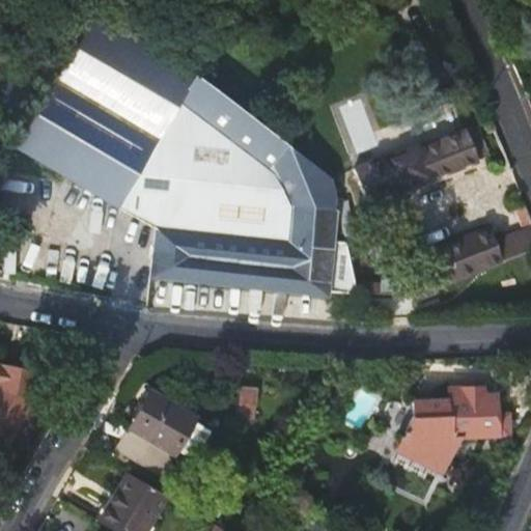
[(159,54),(161,49),(155,44),(98,0),(90,0),(8,140),(154,228),(151,276),(326,292),(328,289),(356,291),(356,283),(347,249),(329,248),(332,178),(194,73),(159,54)]
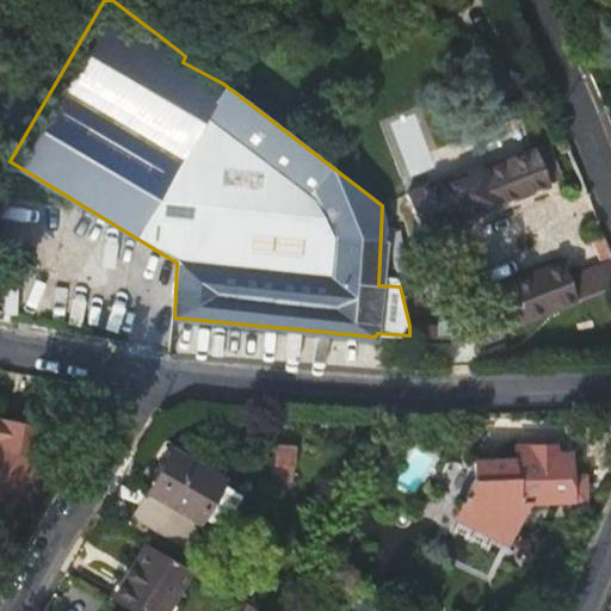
[(560,179),(547,146),(538,149),(551,181),(560,179)]
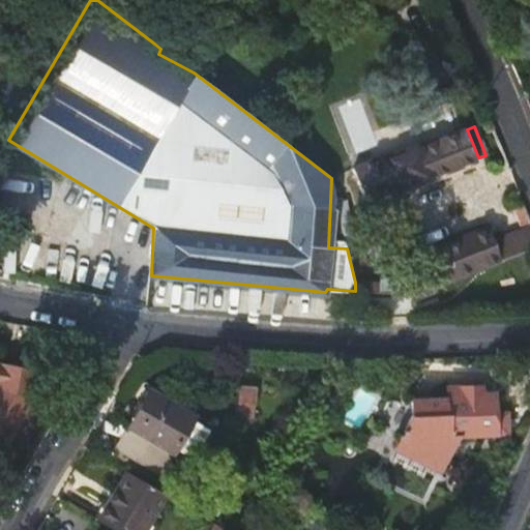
[(367,203),(478,157),(467,129),(394,158),(391,154),(354,170),(367,203)]
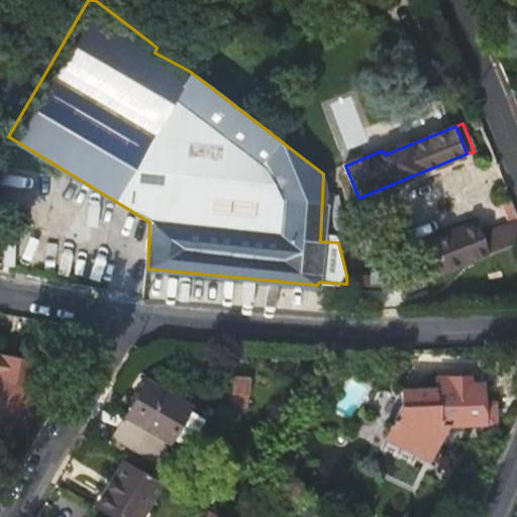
[(404,285),(516,243),(516,222),(483,236),(477,220),(391,251),(397,268),(399,274),(382,274),(381,277),(346,276),(346,284),(404,285)]
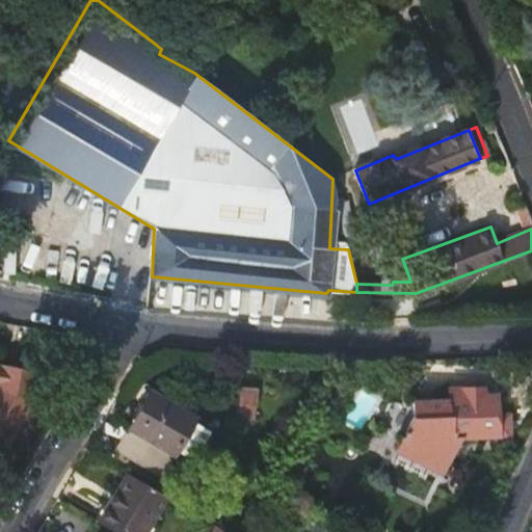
[(0,444),(4,447),(20,421),(29,404),(35,405),(37,406),(43,374),(0,366),(0,444)]
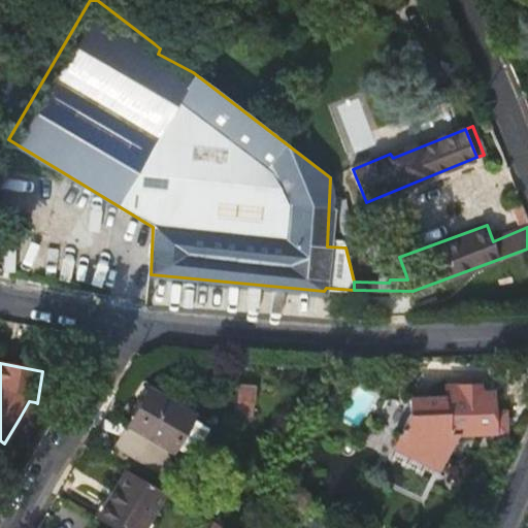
[(240,413),(257,411),(256,381),(240,381),(240,413)]
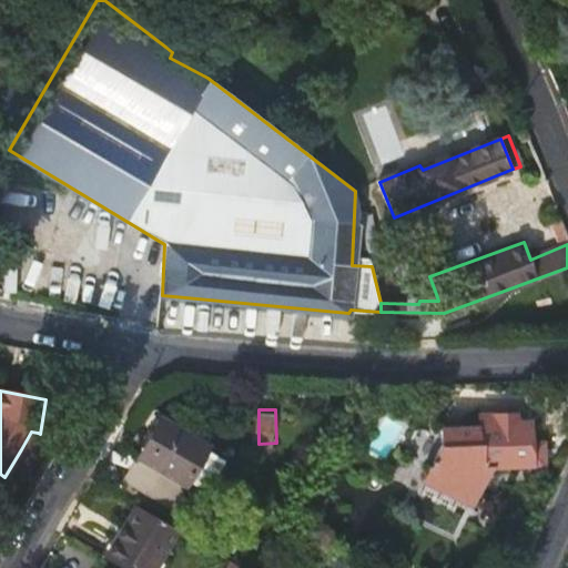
[(438,430),(440,445),(424,480),(472,504),(490,465),(529,464),(528,444),(528,423),(514,424),(513,413),(476,415),(477,428),(438,430)]
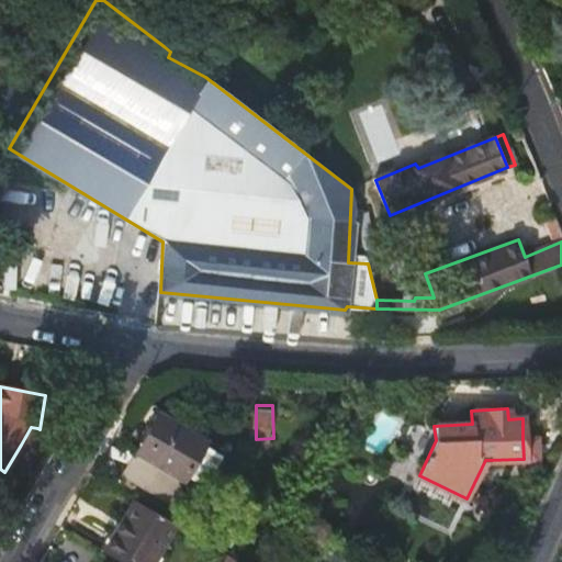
[(205,445),(200,441),(160,417),(138,452),(124,476),(169,504),(186,478),(195,484),(201,483),(216,458),(215,452),(204,447),(205,445)]
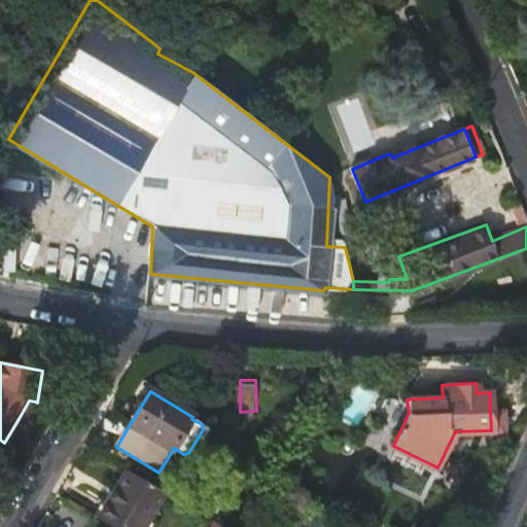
[(26,420),(35,401),(29,400),(20,417),(26,420)]
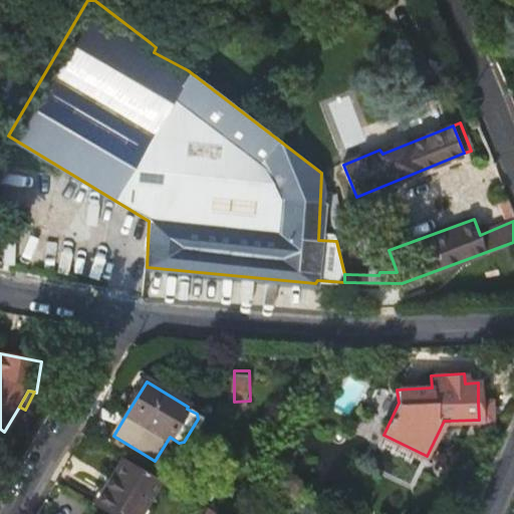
[(489,402),(478,402),(479,420),(489,420),(489,402)]
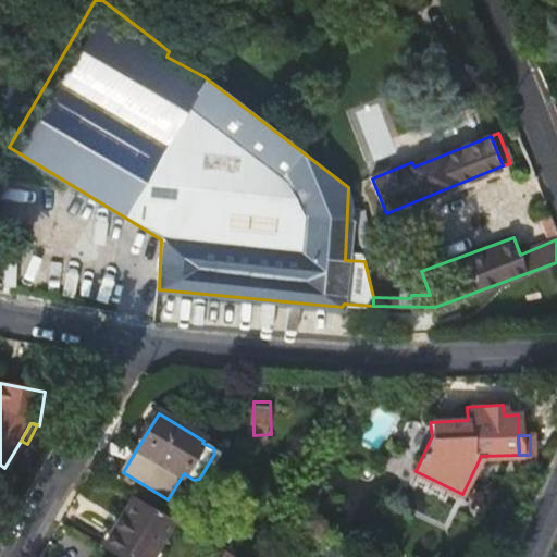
[(410,485),(401,504),(445,523),(457,500),(448,496),(445,503),(440,500),(442,493),(434,489),(431,496),(423,492),(426,486),(419,482),(416,489),(410,485)]
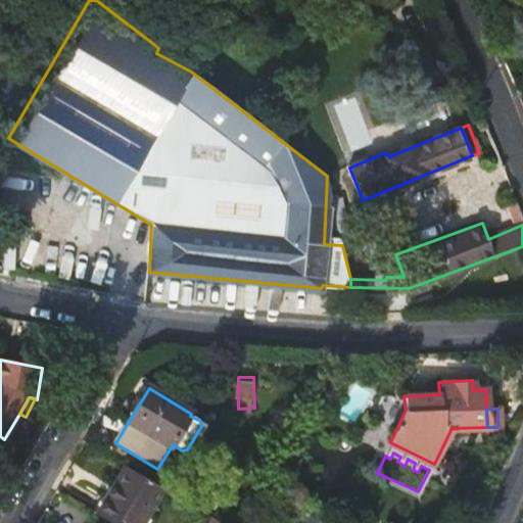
[(124,466),(96,514),(110,522),(140,522),(161,487),(124,466)]
